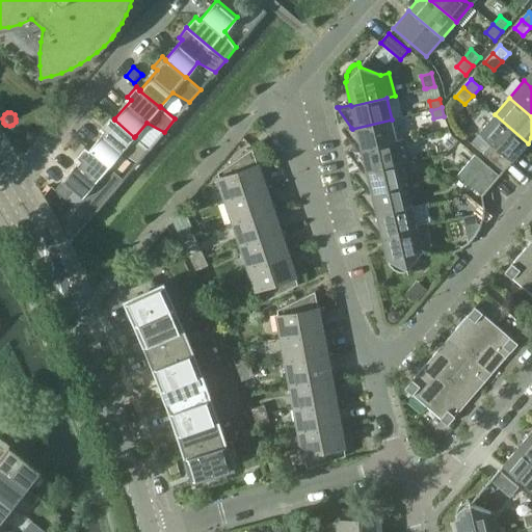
[(504,171),(528,143),(495,114),(479,132),(491,143),(483,154),(504,171)]
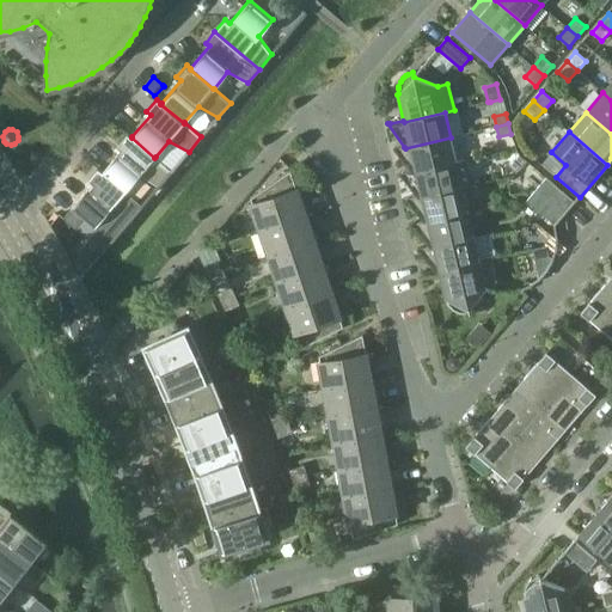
[(121,150),(103,171),(102,172),(126,191),(140,176),(159,187),(172,171),(155,157),(154,158),(132,138),(132,136),(128,133),(117,146),(121,150)]
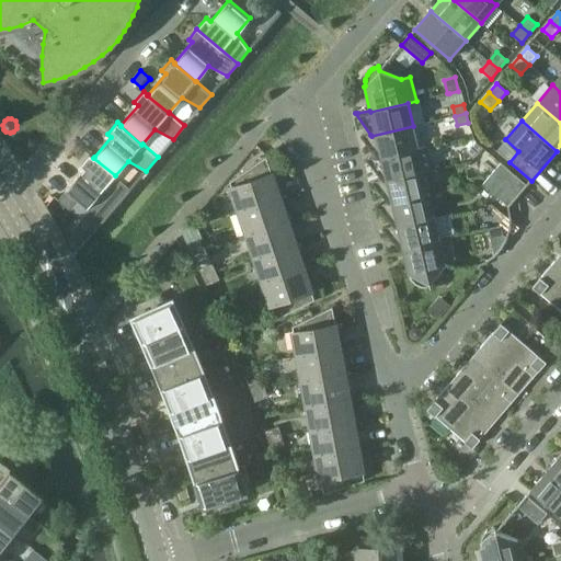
[(418,148),(413,126),(371,136),(370,135),(362,136),(361,136),(376,157),(377,158),(418,148)]
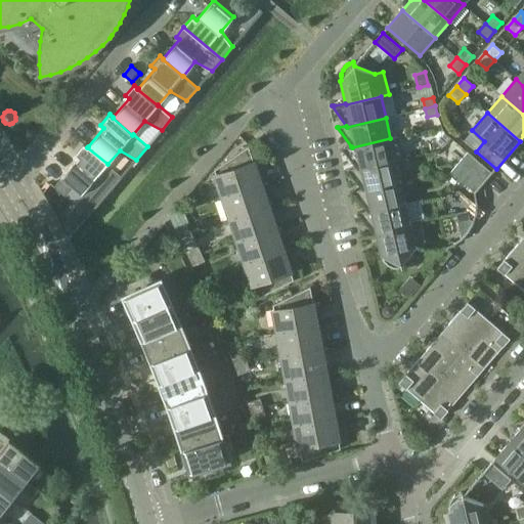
[(451,138),(444,132),(436,141),(436,140),(433,144),(440,150),(443,146),(451,138)]
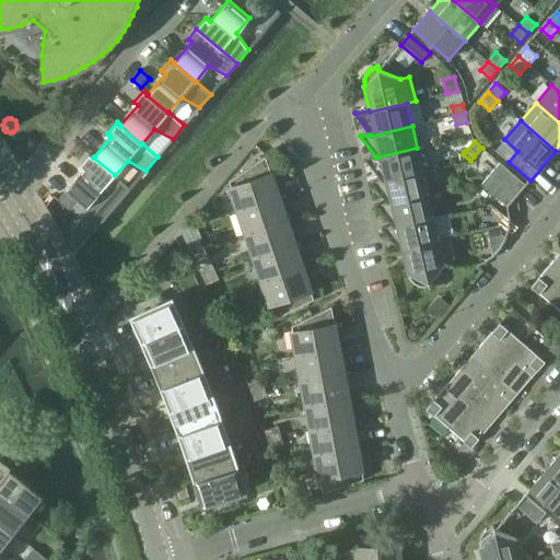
[(427,147),(417,148),(376,158),(375,156),(366,158),(365,159),(382,179),(382,181),(423,172),(432,170),(427,147)]
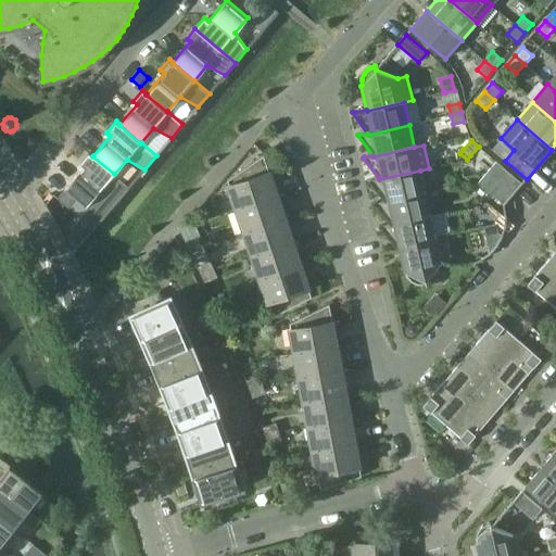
[(92,156),(93,155),(89,152),(79,163),(84,167),(65,188),(89,209),(75,225),(88,236),(104,216),(99,212),(101,210),(114,201),(116,202),(129,187),(114,174),(92,156)]
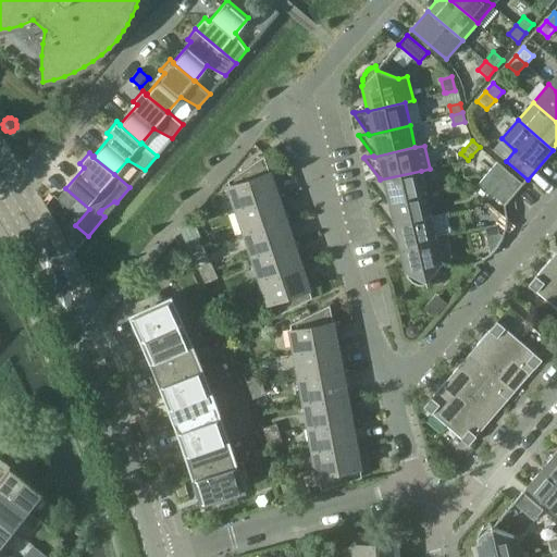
[(264,155),(235,175),(227,180),(230,185),(237,209),(277,195),(271,175),(264,155)]
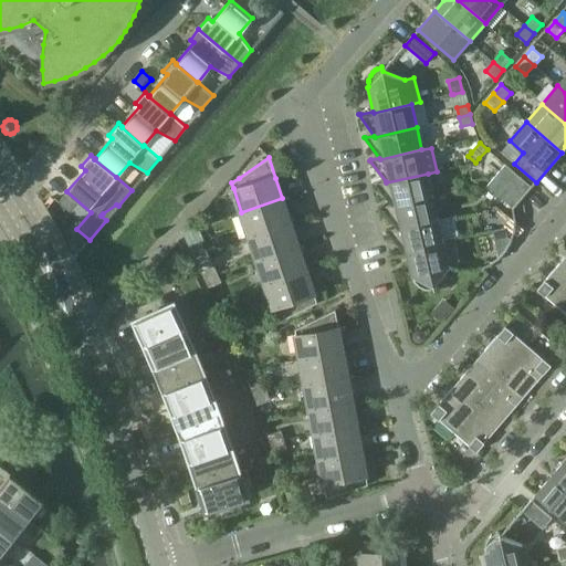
[(532,187),(521,178),(505,165),(495,176),(522,199),(532,187)]
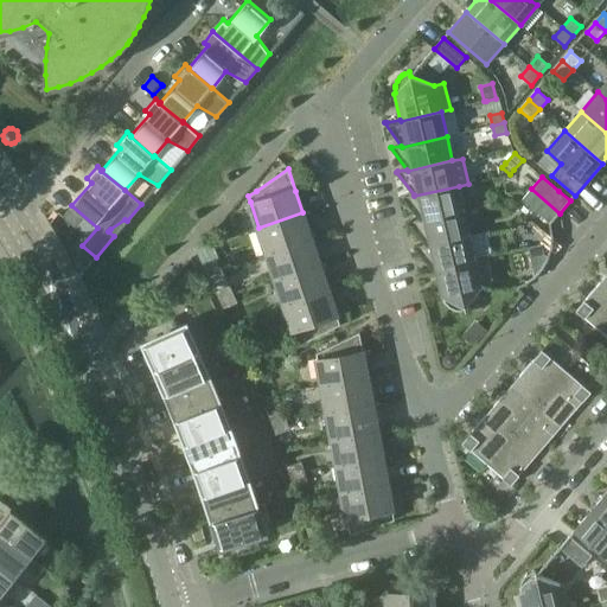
[(402,197),(420,219),(420,221),(464,210),(459,186),(414,196),(414,195),(403,197),(403,196),(402,197)]
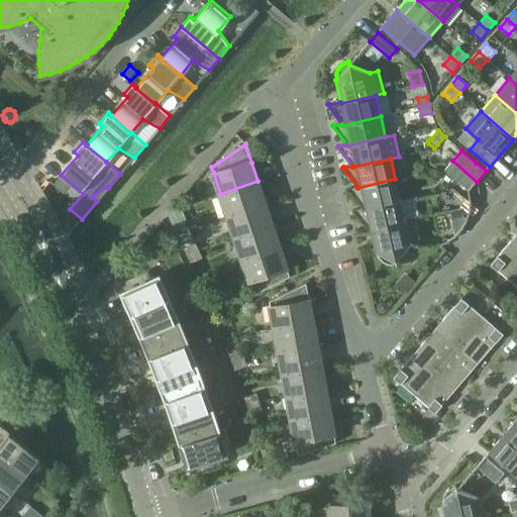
[(470,191),(477,182),(452,161),(444,170),(470,191)]
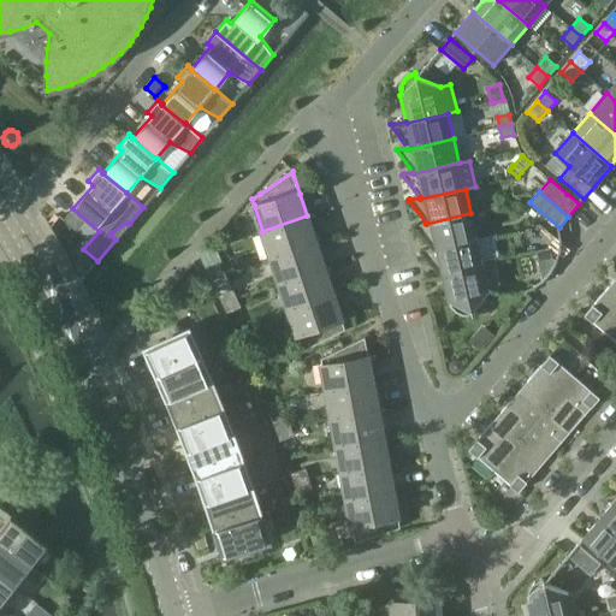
[(477,238),(471,213),(426,224),(426,223),(415,225),(414,225),(432,248),(432,249),(477,238)]
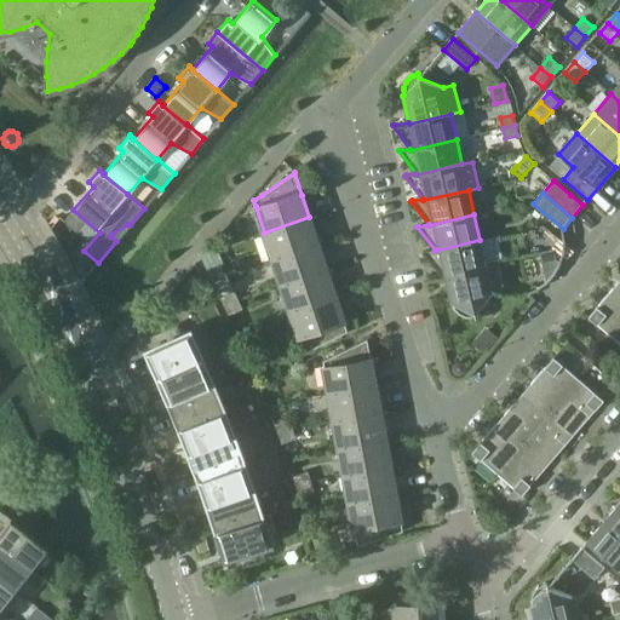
[(319,244),(309,217),(264,233),(273,259),(319,244)]
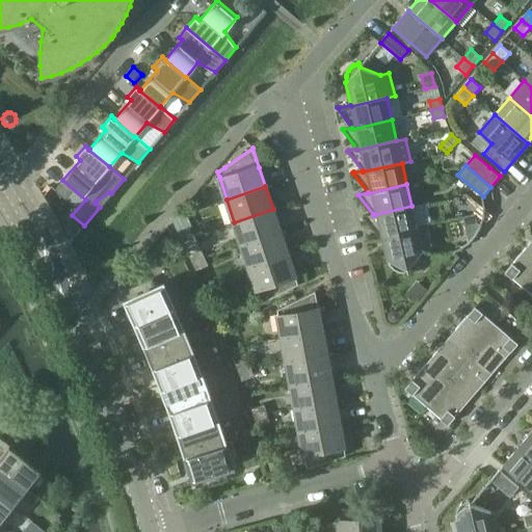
[(379,239),(382,238),(381,236),(417,227),(411,206),(373,215),(373,214),(364,216),(364,215),(363,217),(379,239)]
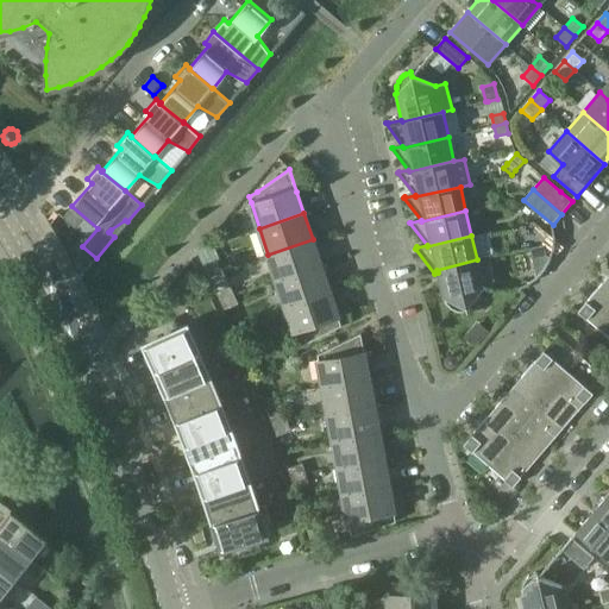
[(268,255),(277,280),(321,265),(313,239),(268,255)]
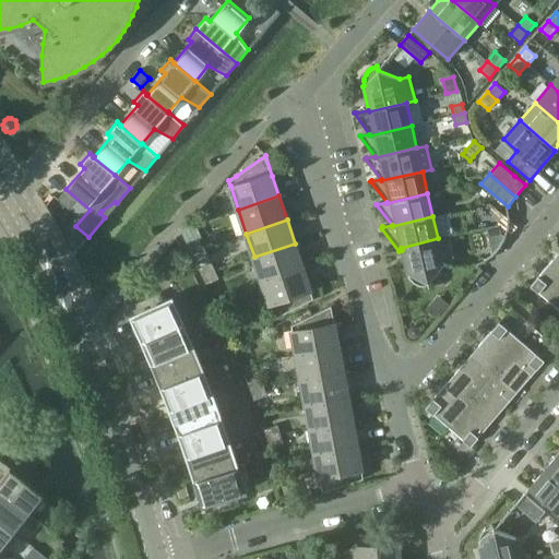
[(487,227),(488,236),(501,233),(499,225),(487,227)]
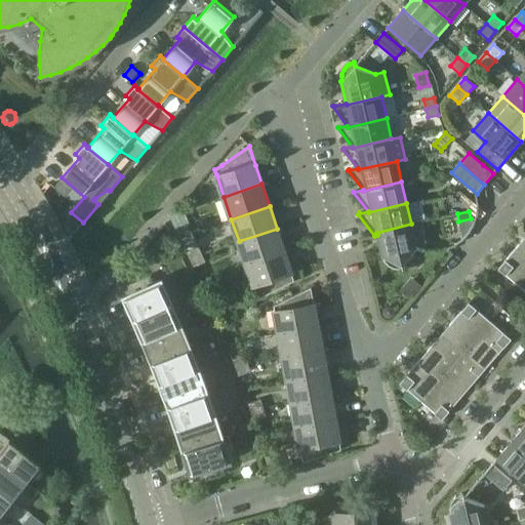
[(471,218),(458,221),(462,240),(468,235),(471,231),(475,221),(471,219),(471,218)]
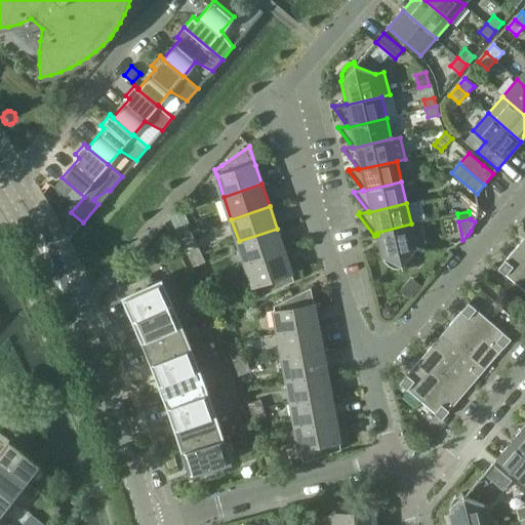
[(72,235),(79,226),(73,220),(66,230),(72,235)]
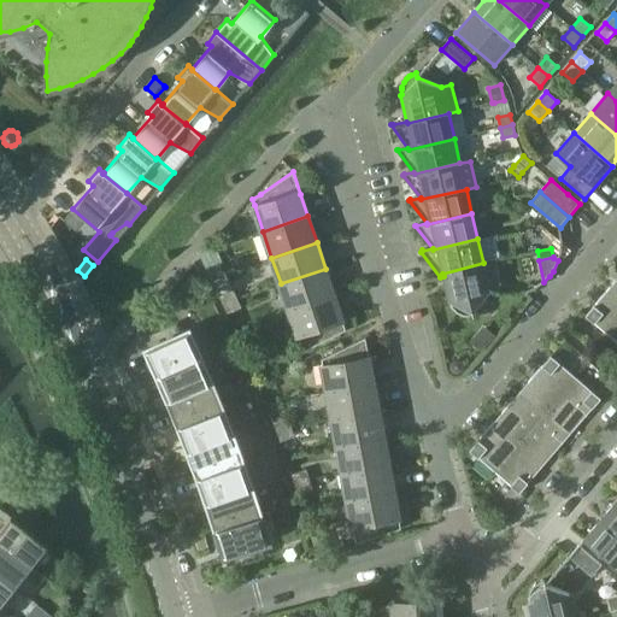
[(483,264),(483,263),(442,274),(444,276),(450,303),(451,303),(452,306),(454,310),(458,313),(462,315),(465,316),(470,316),(474,315),(474,312),(491,292),(500,285),(495,262),(483,264)]
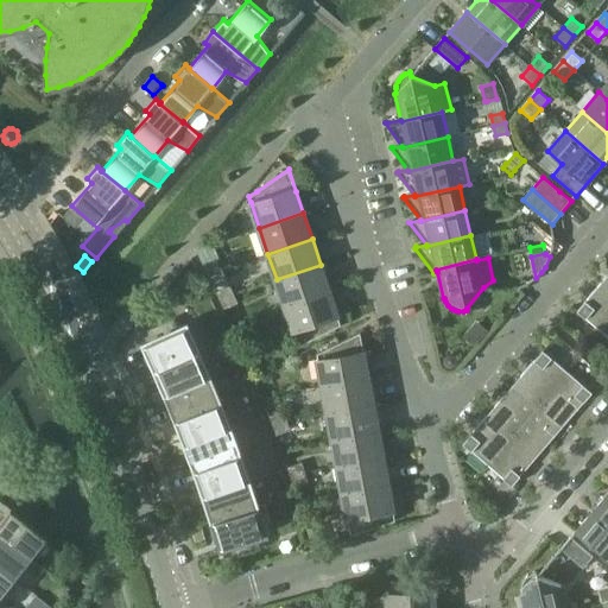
[(222,270),(217,260),(203,266),(208,276),(222,270)]
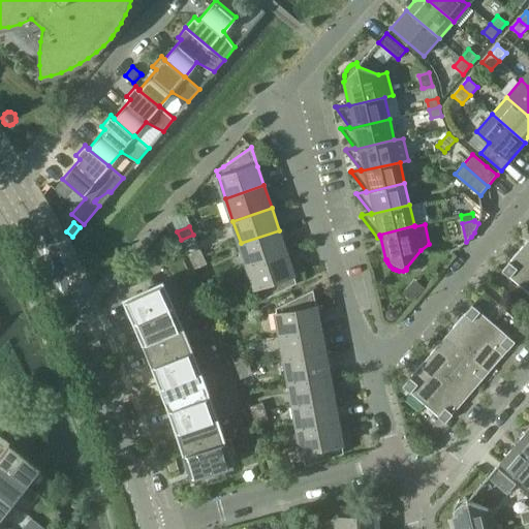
[(286,252),(279,230),(241,243),(248,266),(286,252)]
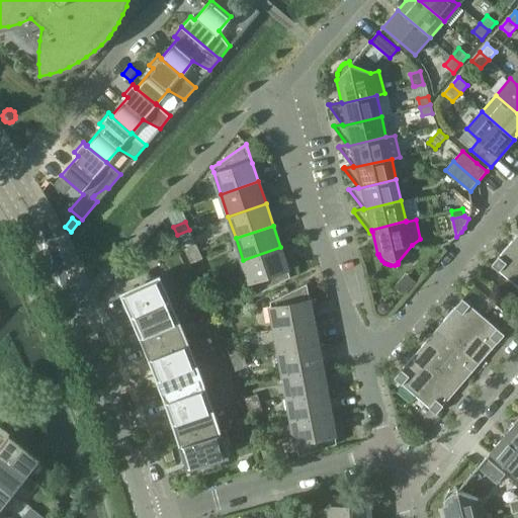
[(512,282),(517,275),(517,234),(492,265),(512,282)]
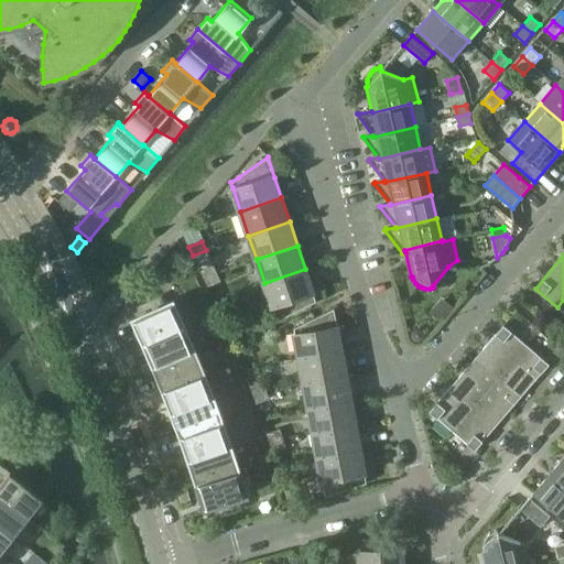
[(201,270),(204,279),(217,272),(213,264),(201,270)]
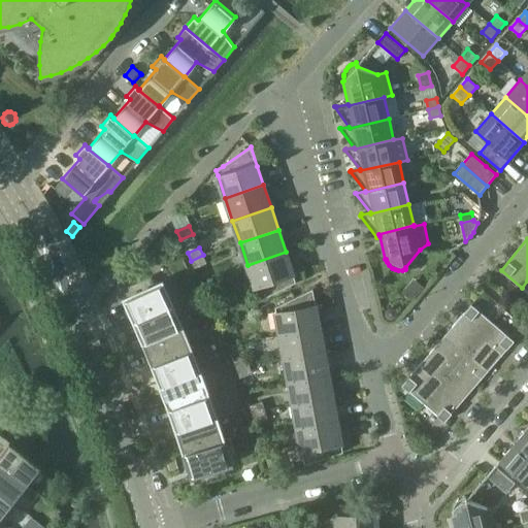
[(286,252),(248,265),(255,288),(260,301),(271,295),(289,287),(295,283),(296,283),(286,252)]
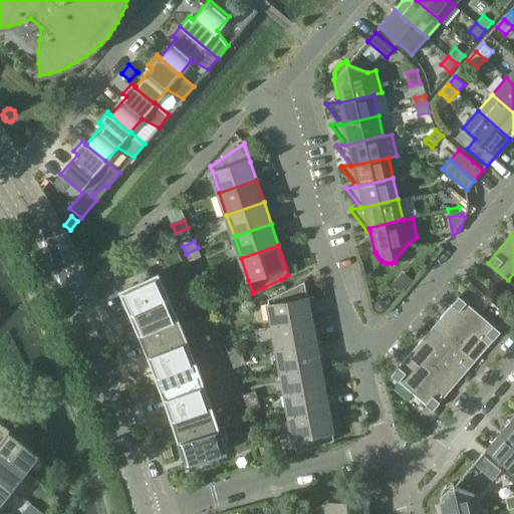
[(201,256),(198,248),(186,254),(190,262),(201,256)]
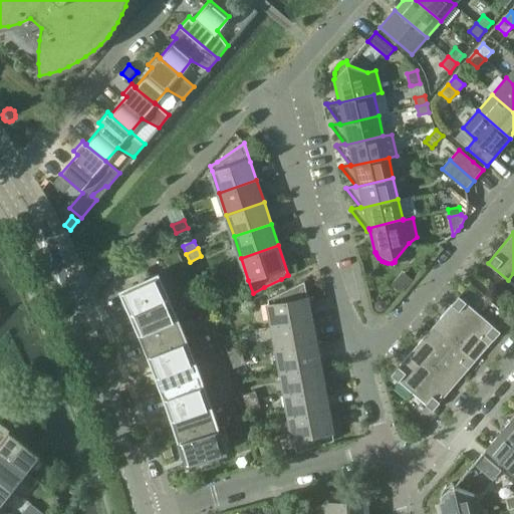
[(118,282),(131,310),(167,294),(158,274),(150,277),(147,269),(118,282)]
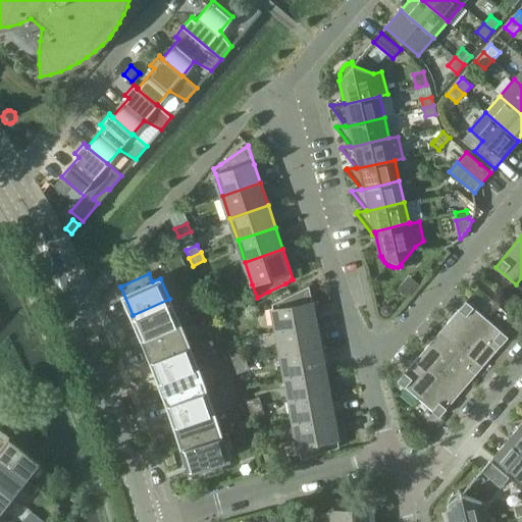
[(272,308),(277,331),(317,324),(313,301),(309,284),(296,292),(291,295),(274,302),(272,303),(272,308)]
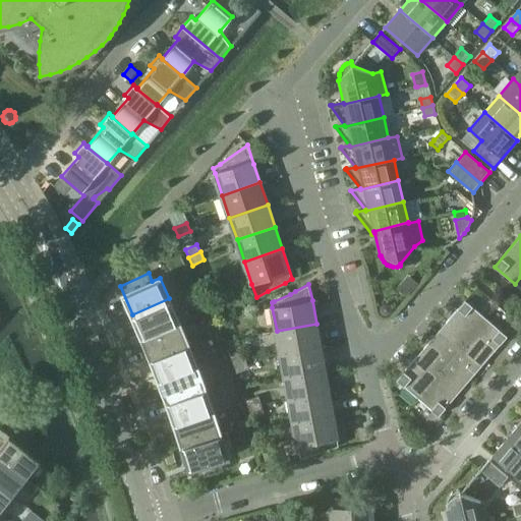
[(173,306),(169,298),(132,314),(134,320),(141,337),(179,322),(173,306)]
